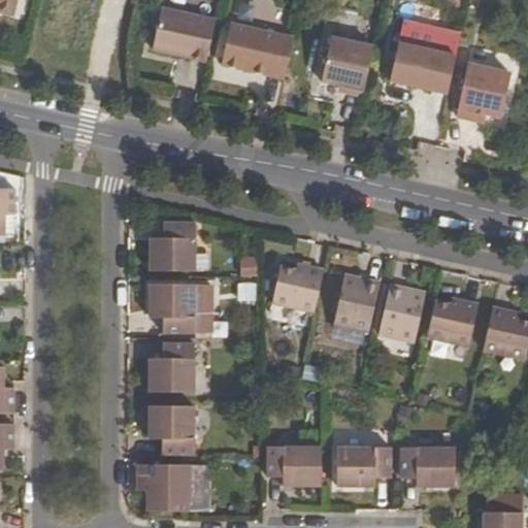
[(0,0),(0,12),(12,15),(15,0),(0,0)]
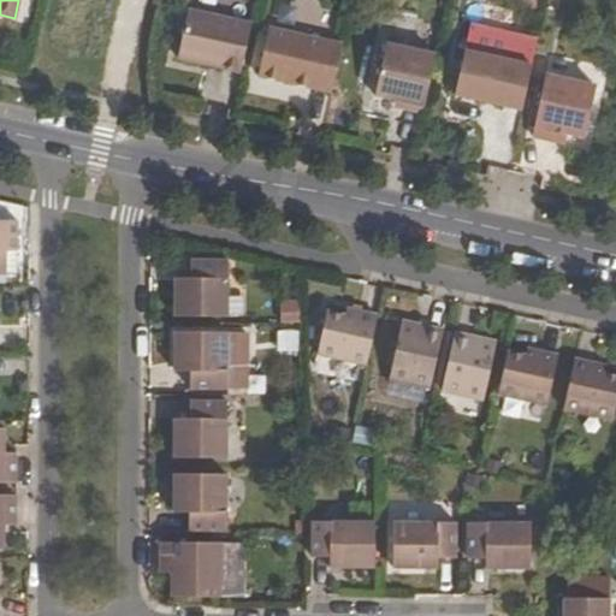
[(177,58),(241,72),(250,24),(188,10),(177,58)]
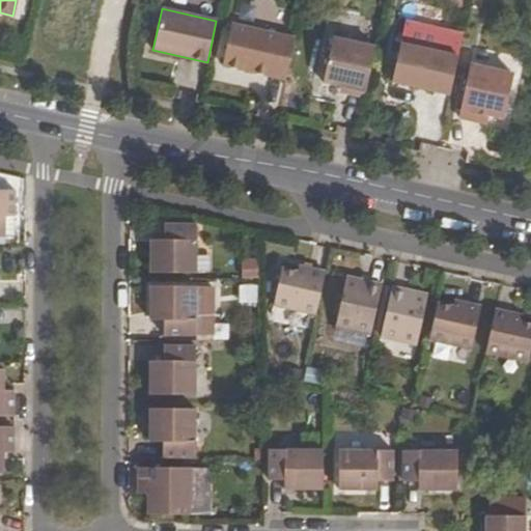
[(285,80),(295,38),(231,25),(222,65),(285,80)]
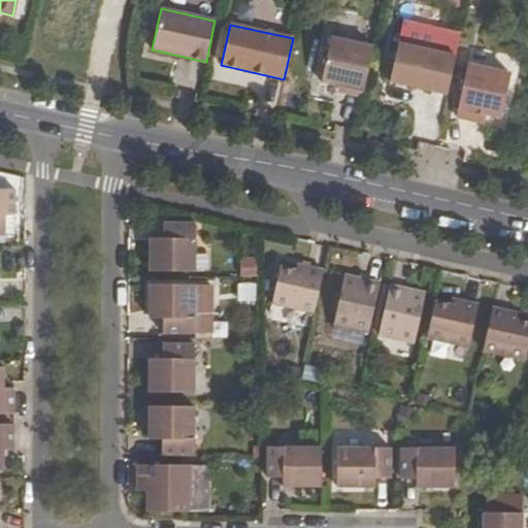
[(372,47),(331,38),(321,83),(347,89),(345,94),(362,97),(372,47)]
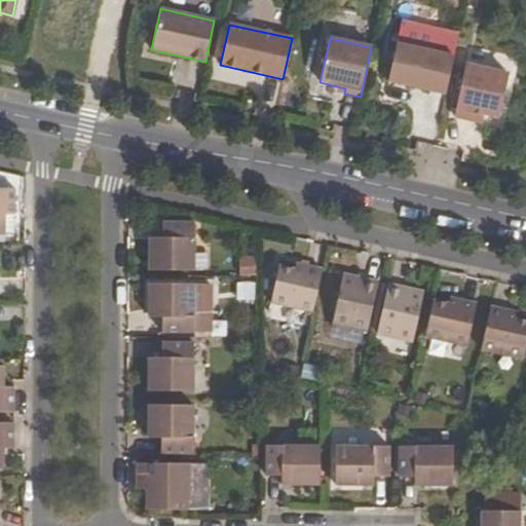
[(387,81),(445,95),(453,57),(397,43),(387,81)]
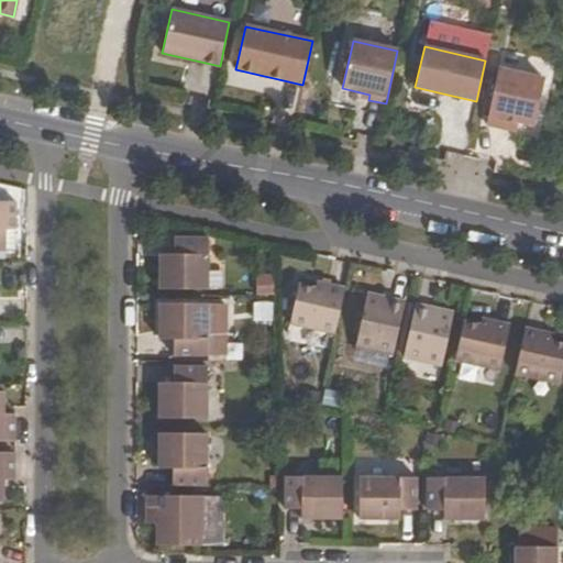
[(486,124),(504,129),(506,117),(515,119),(534,123),(544,77),(498,66),(486,124)]
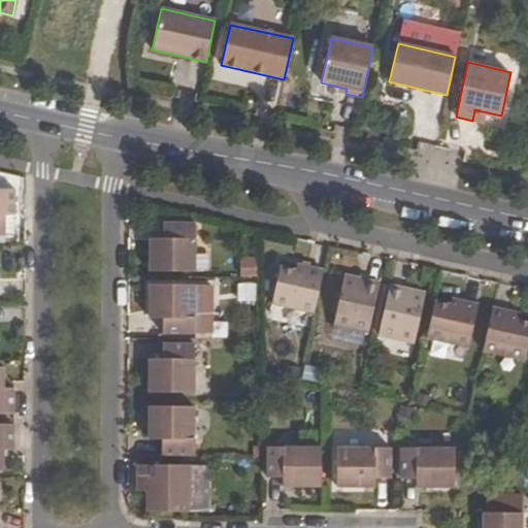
[(472,121),(481,123),(483,111),(474,109),(472,121)]
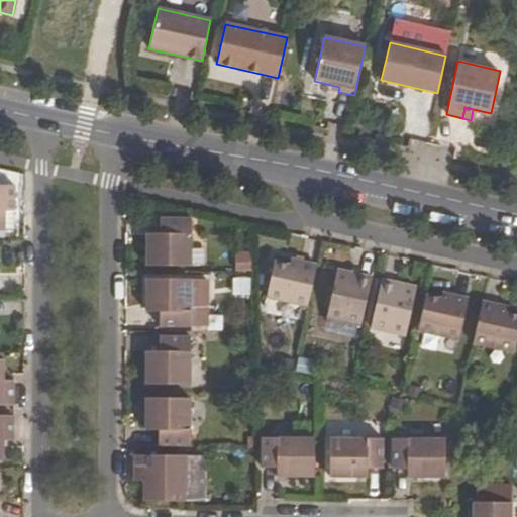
[(4,229),(4,211),(13,211),(14,211),(14,186),(0,185),(0,230),(4,231),(4,229)]
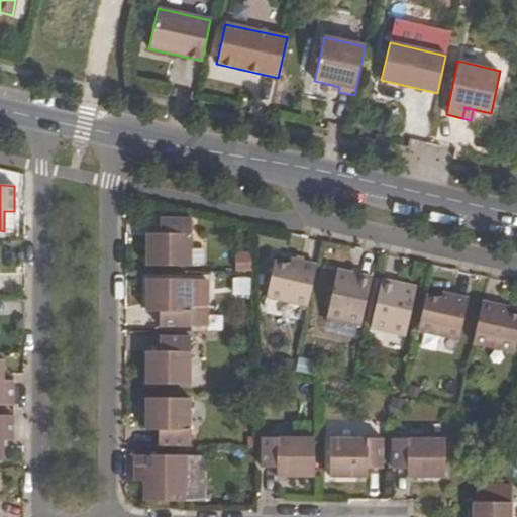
[(13,229),(13,211),(4,211),(4,229),(13,229)]
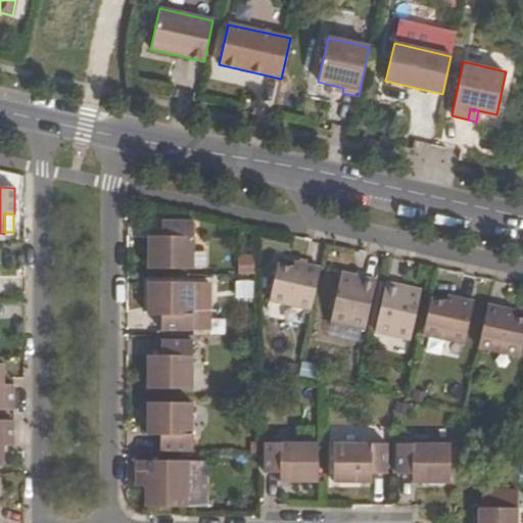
[(148,237),(148,270),(193,270),(193,222),(161,222),(161,237),(148,237)]
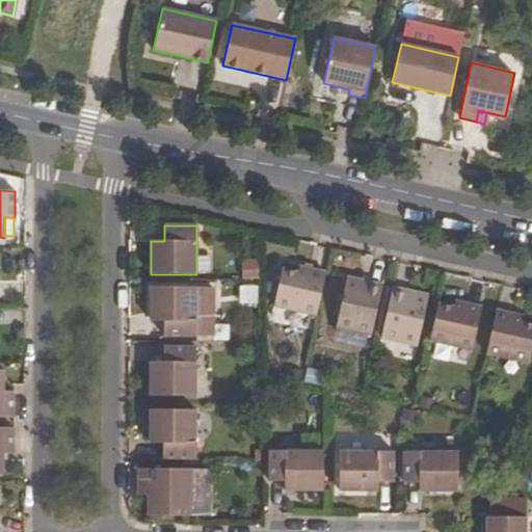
[(282,270),(273,307),(316,316),(325,273),(299,267),(298,273),(282,270)]
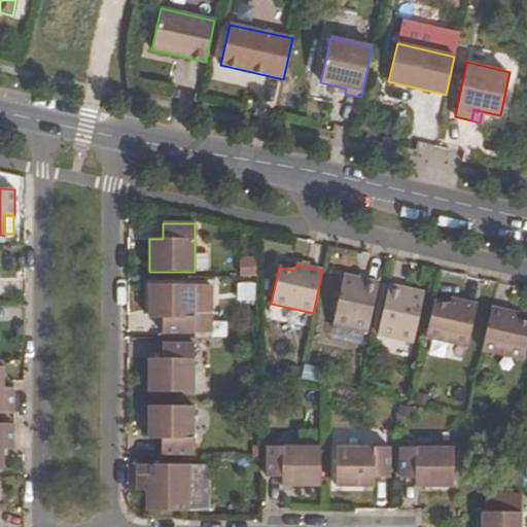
[(332,325),(367,334),(379,283),(344,275),(332,325)]
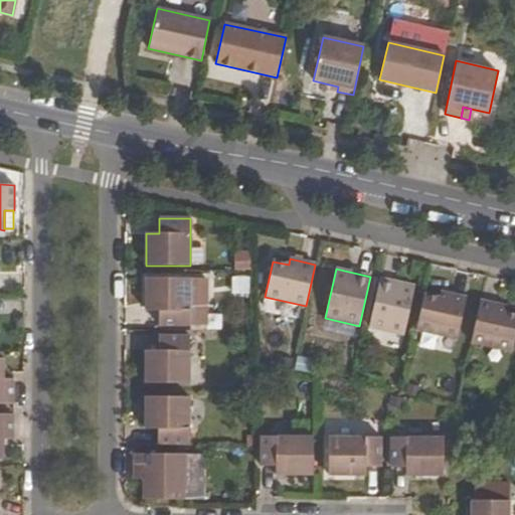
[(231,276),(228,322),(244,323),(246,277),(231,276)]
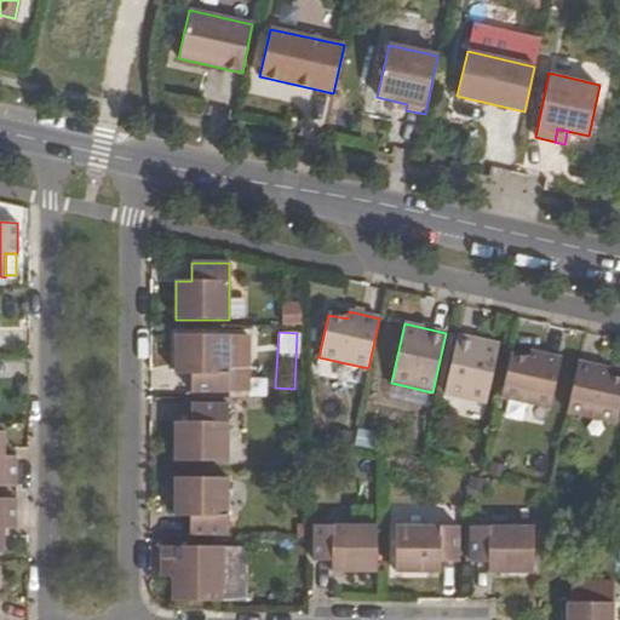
[(176,336),(176,374),(190,374),(190,392),(228,392),(229,336),(176,336)]
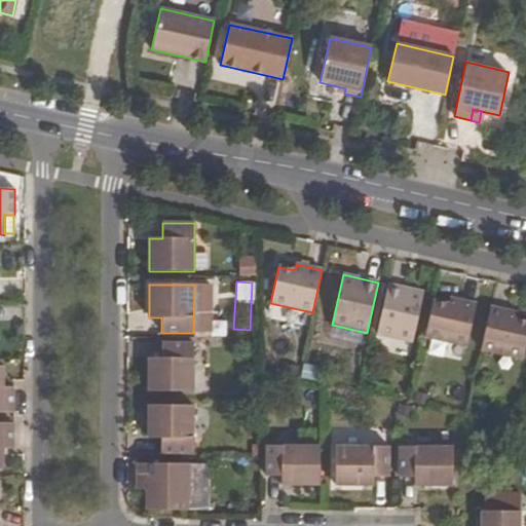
[(377,335),(412,342),(423,292),(388,285),(377,335)]
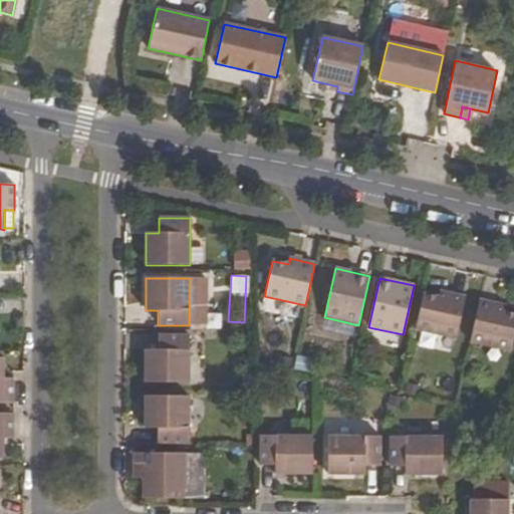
[(423,294),(415,329),(456,338),(465,297),(440,291),(438,297),(423,294)]
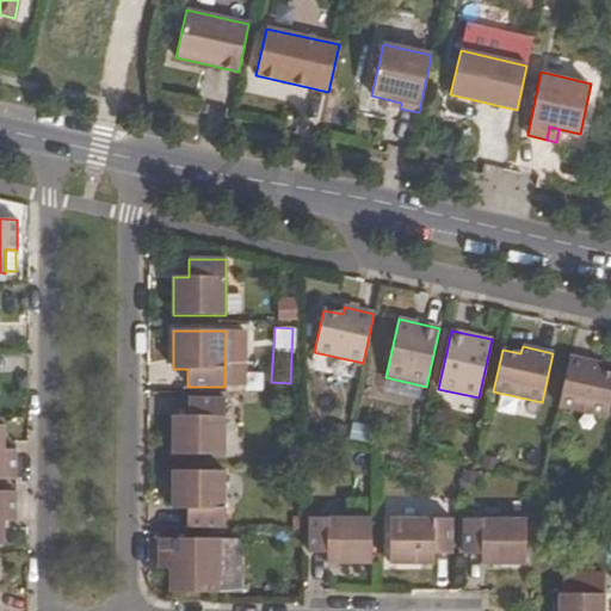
[(565,377),(559,406),(608,417),(610,397),(610,372),(598,370),(600,363),(569,357),(566,375),(565,377)]
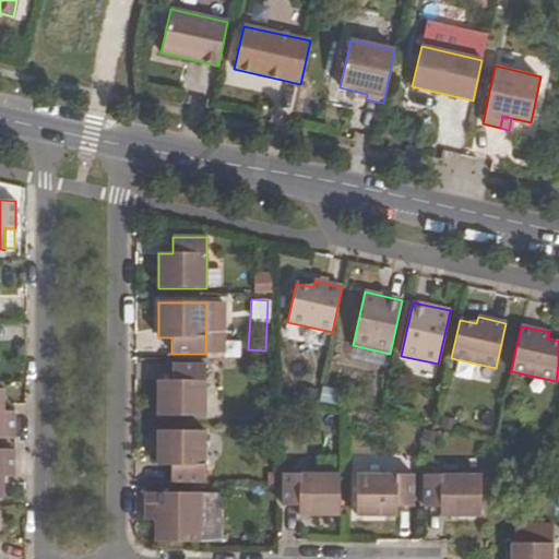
[(171,365),(171,381),(157,381),(157,415),(205,416),(205,365),(171,365)]
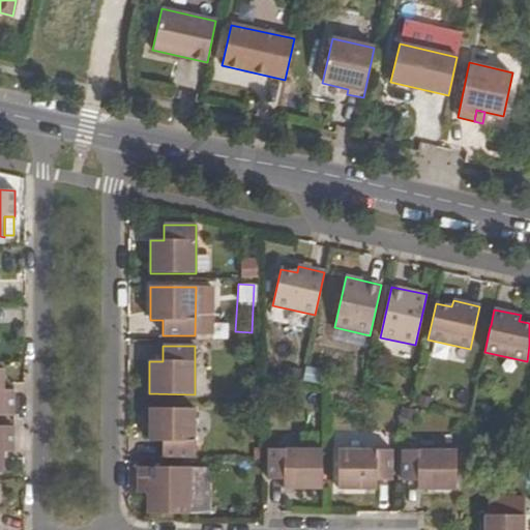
[(0,415),(13,416),(13,390),(3,390),(3,370),(0,369),(0,415)]
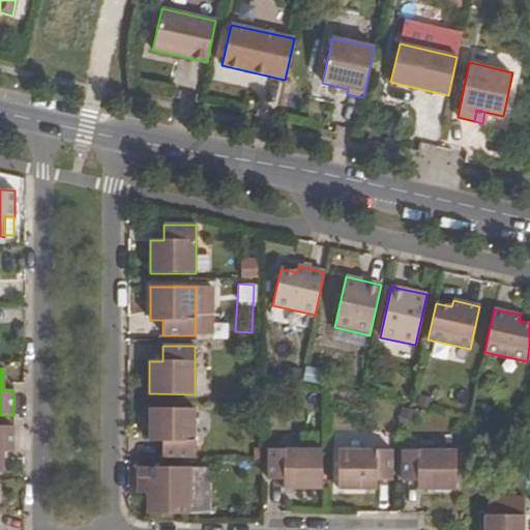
[(149,408),(149,441),(163,441),(163,457),(195,458),(195,408),(149,408)]
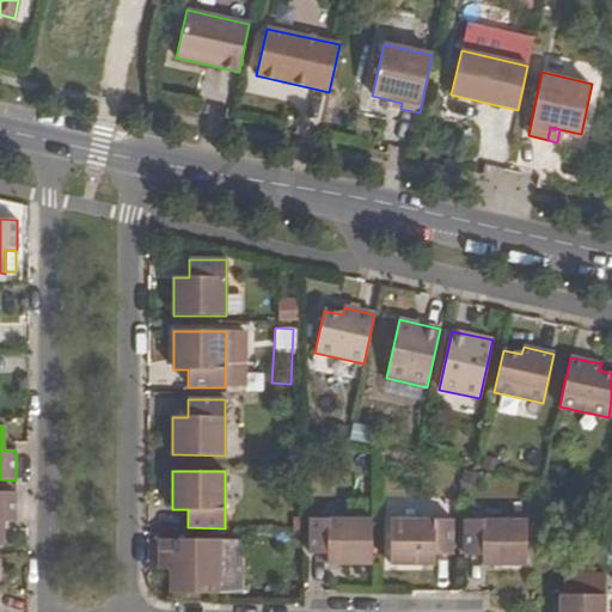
[(0,546),(4,546),(4,522),(16,522),(16,493),(0,491),(0,546)]
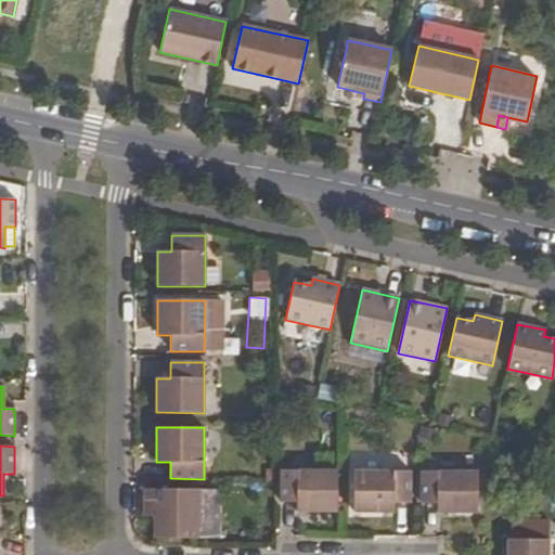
[(281,503),(297,503),(297,513),(337,512),(337,472),(281,470),(281,503)]
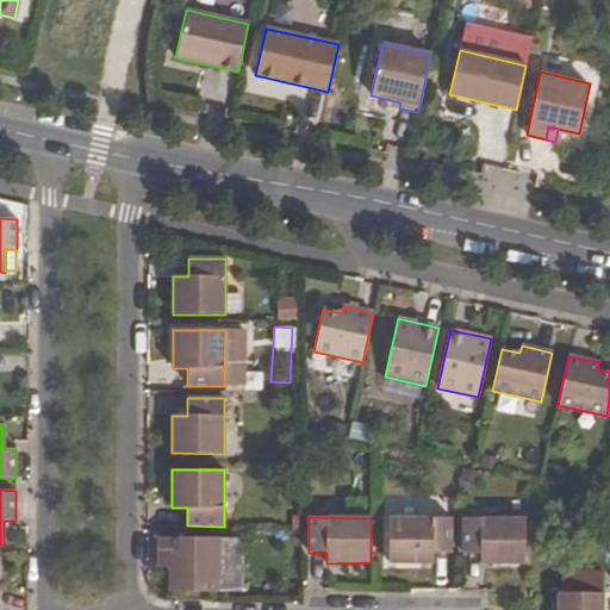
[(388,562),(433,564),(433,553),(450,553),(452,518),(390,518),(388,562)]
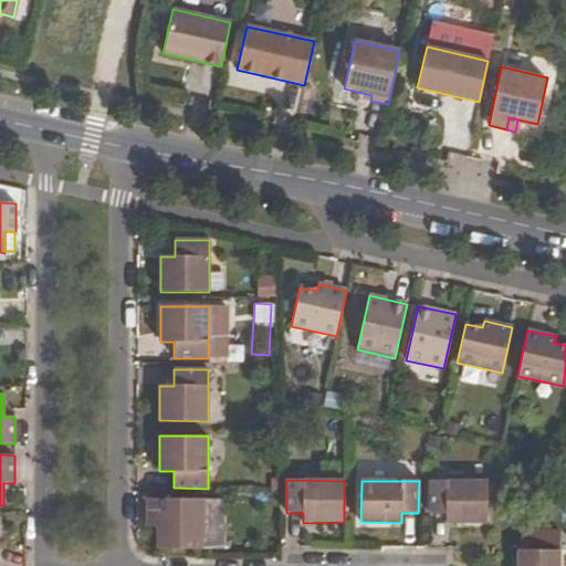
[(429,513),(446,513),(446,523),(486,524),(486,481),(429,481),(429,513)]
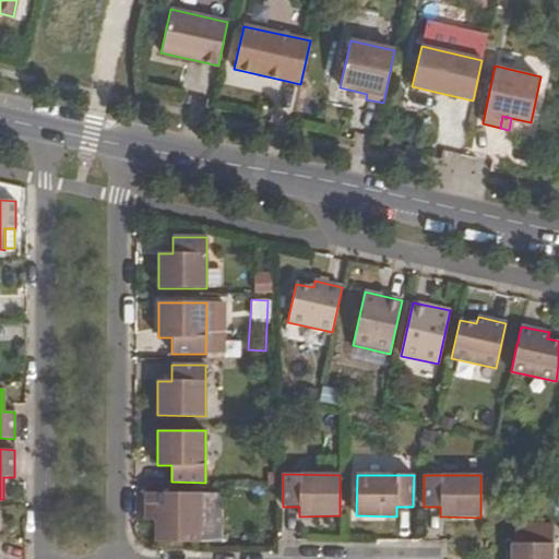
[(144,492),(145,520),(155,520),(155,542),(200,543),(200,494),(144,492)]
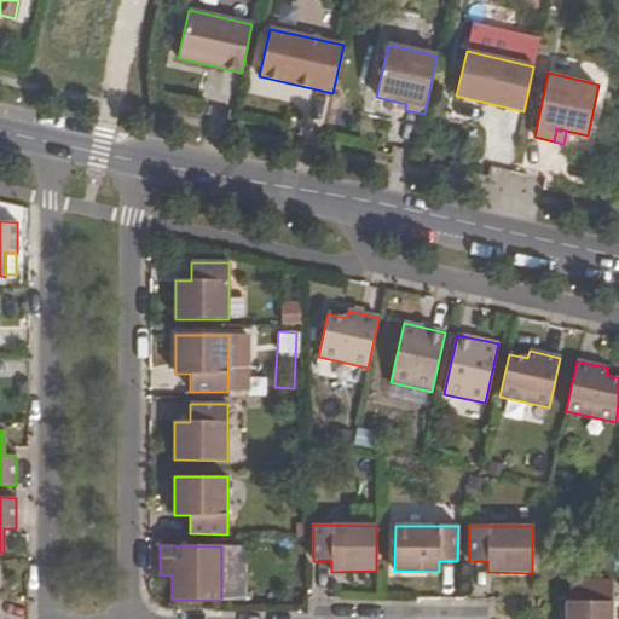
[(611,618),(612,578),(579,578),(579,580),(570,580),(570,599),(566,599),(565,618),(611,618)]
